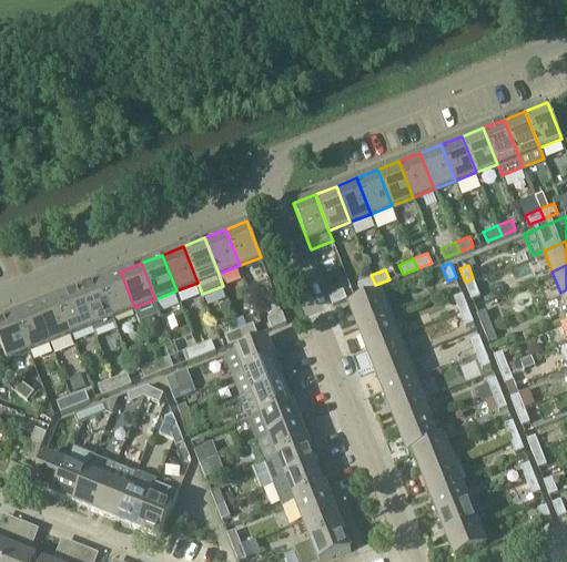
[(120,272),(99,279),(112,316),(134,307),(120,272)]
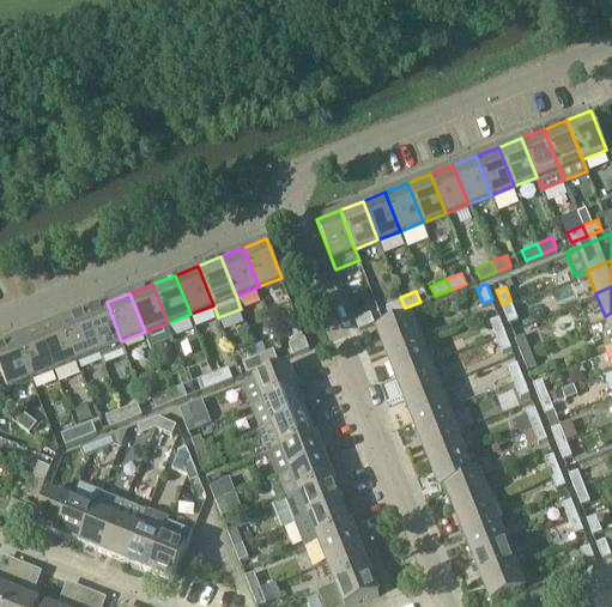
[(389,314),(405,308),(400,297),(385,304),(389,314)]
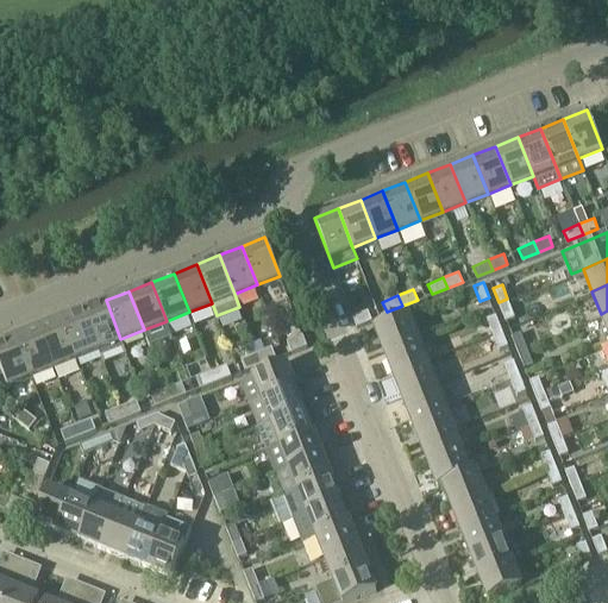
[(514,315),(507,299),(499,302),(505,318),(514,315)]
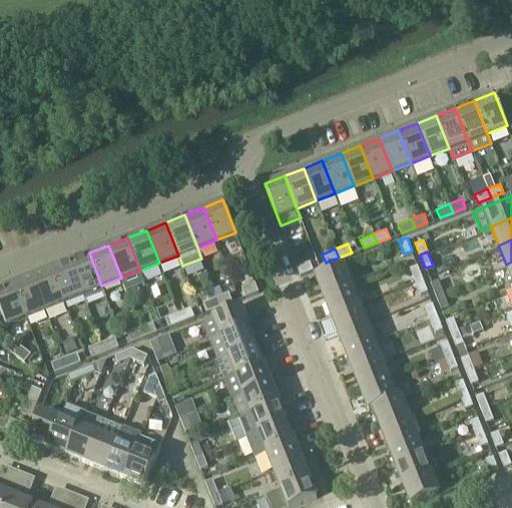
[(105,296),(101,286),(89,252),(69,261),(82,293),(86,303),(105,296)]
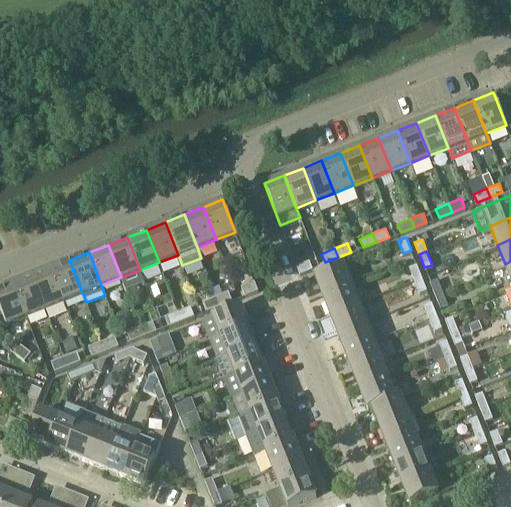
[(308,259),(295,264),(299,272),(312,267),(308,259)]
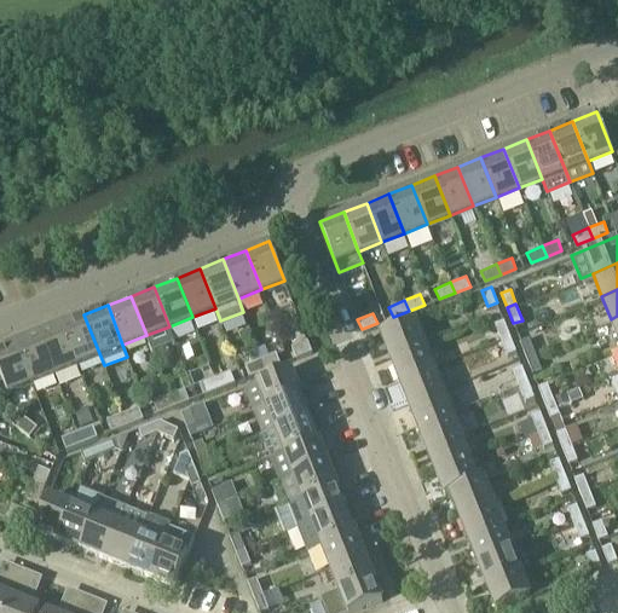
[(84,314),(61,323),(76,363),(99,353),(84,314)]
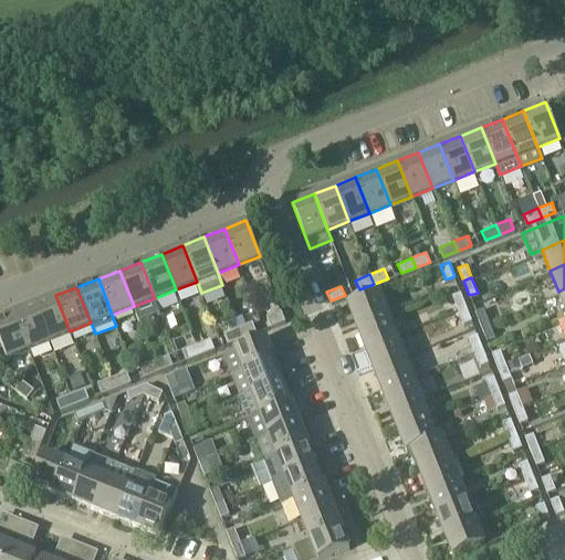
[(355,323),(387,310),(378,289),(347,302),(355,323)]
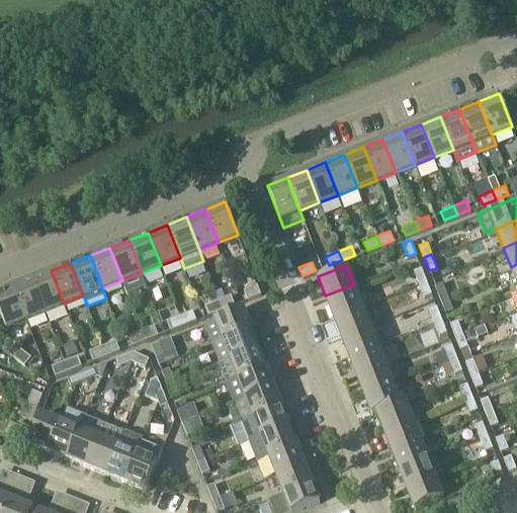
[(421,266),(413,269),(418,281),(426,278),(421,266)]
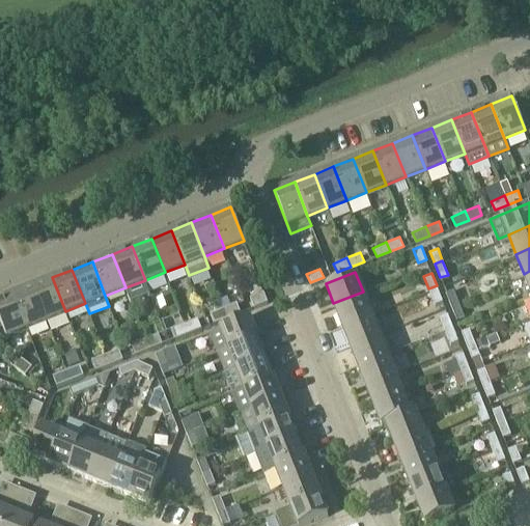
[(52,277),(32,285),(46,319),(65,311),(52,277)]
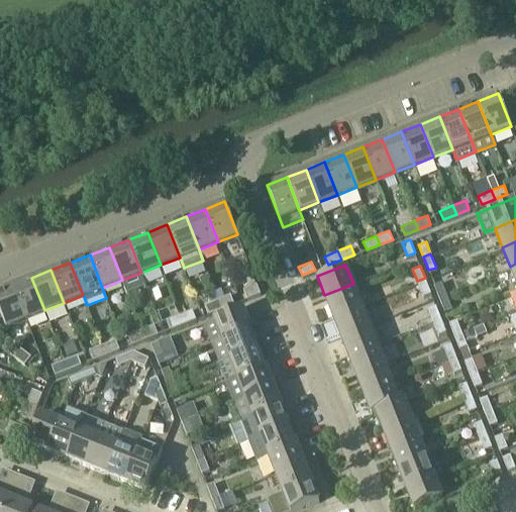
[(31,278),(12,286),(25,318),(44,310),(31,278)]
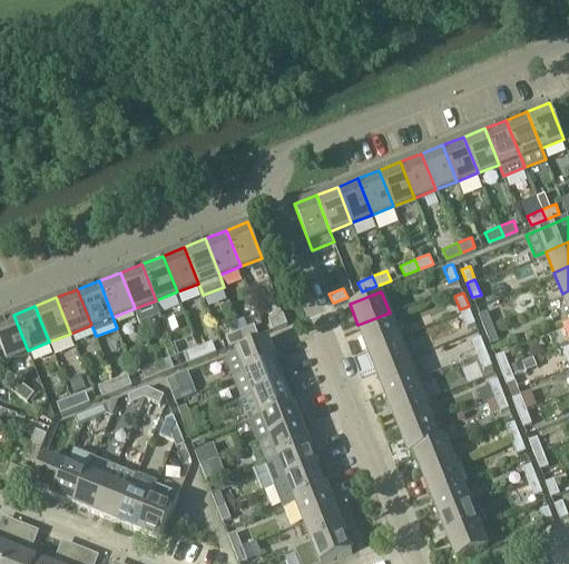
[(474,322),(469,306),(460,309),(467,325),(474,322)]
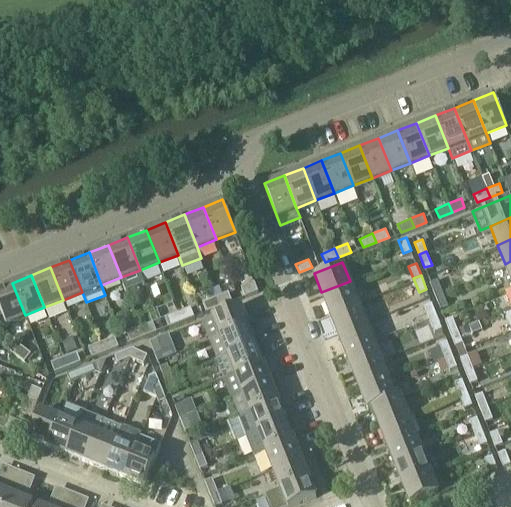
[(429,280),(434,292),(441,289),(437,277),(429,280)]
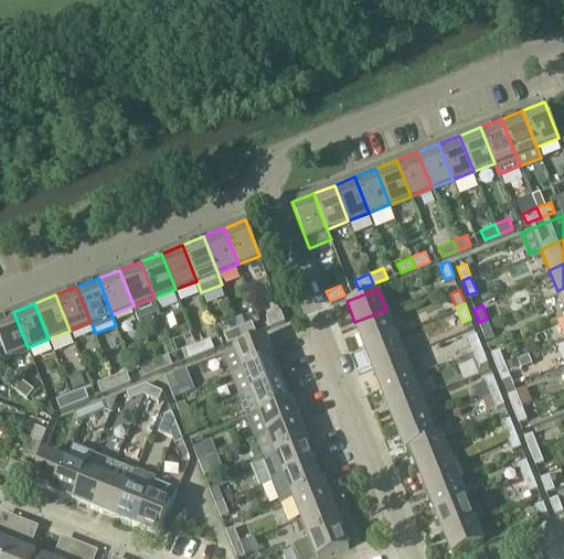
[(284,319),(280,308),(265,313),(269,324),(284,319)]
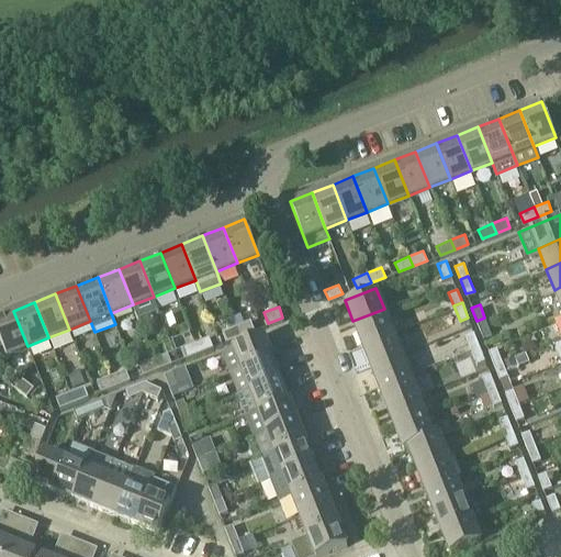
[(392,330),(384,309),(352,321),(361,342),(392,330)]
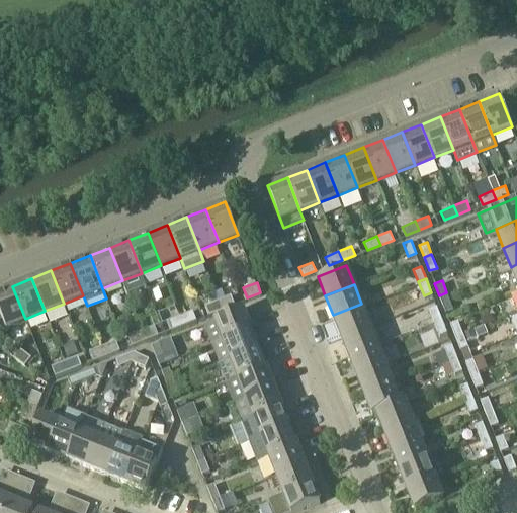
[(0,312),(6,327),(25,319),(12,286),(0,290),(0,312)]
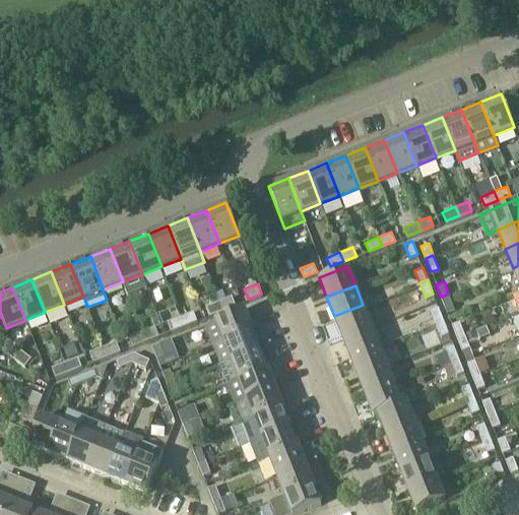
[(232,294),(219,299),(223,309),(235,304),(232,294)]
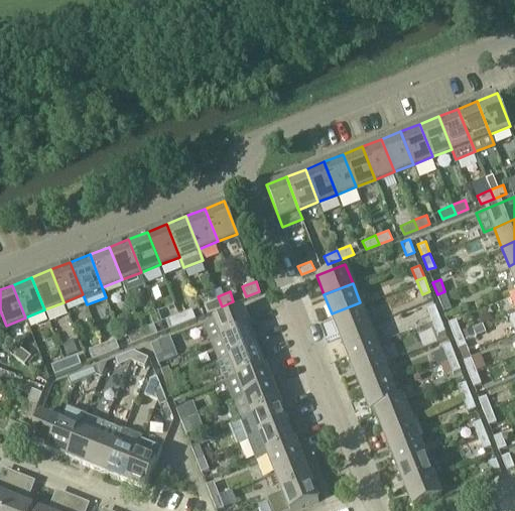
[(451,305),(444,291),(437,294),(442,307),(451,305)]
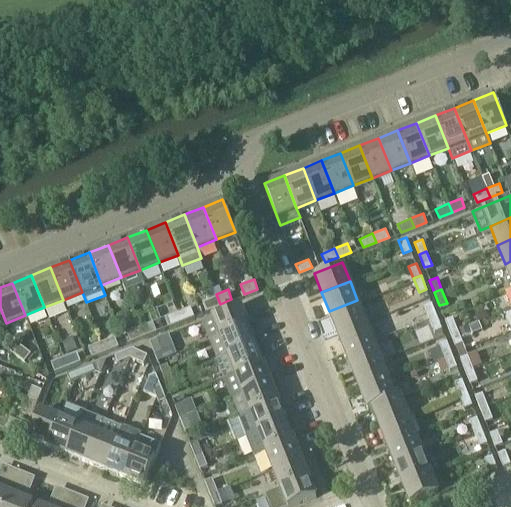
[(206,309),(220,304),(216,294),(202,299),(206,309)]
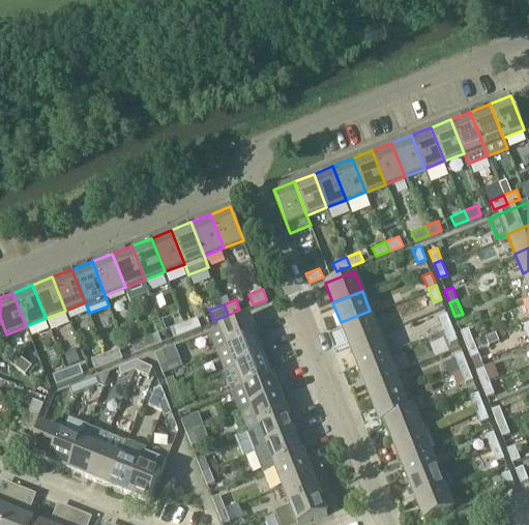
[(349,342),(378,330),(370,311),(341,322),(349,342)]
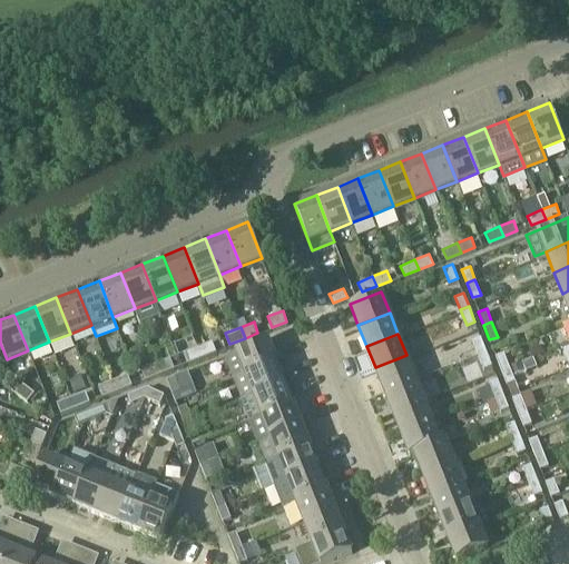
[(486,348),(480,335),(471,338),(477,352),(486,348)]
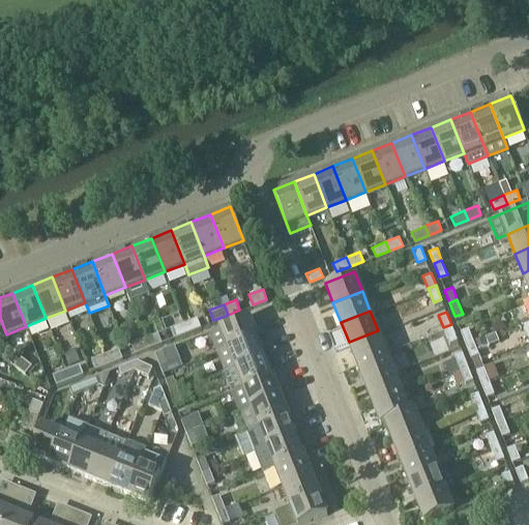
[(207,329),(215,350),(257,333),(248,314),(207,329)]
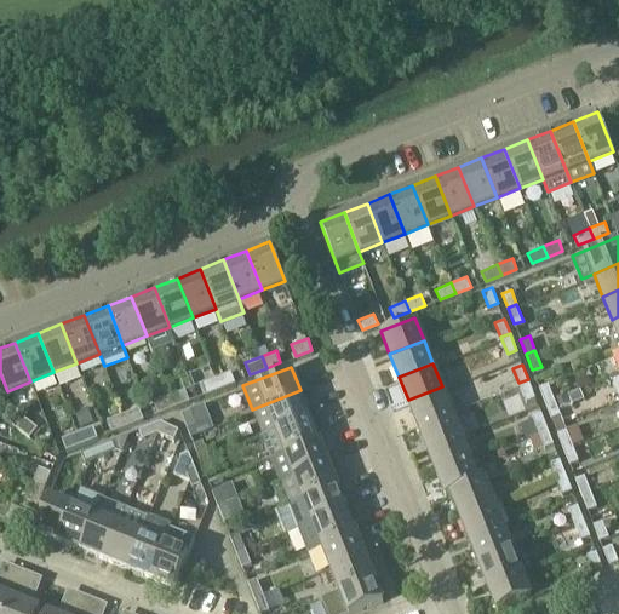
[(230,368),(215,374),(219,386),(235,380),(230,368)]
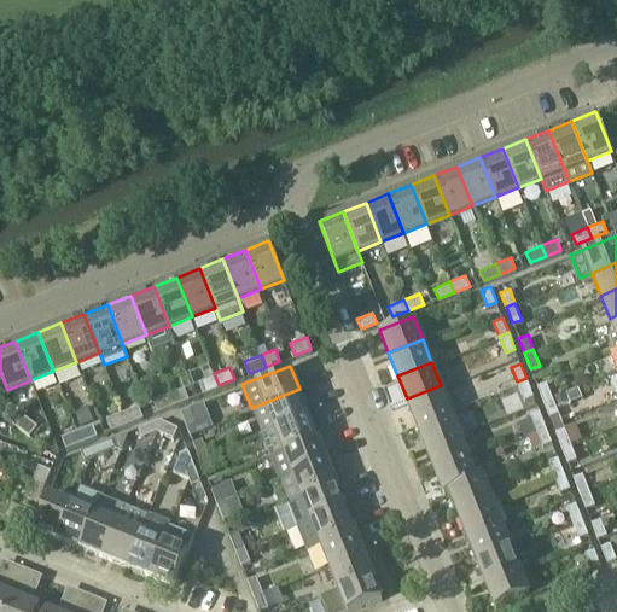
[(203,391),(219,385),(214,373),(198,379),(203,391)]
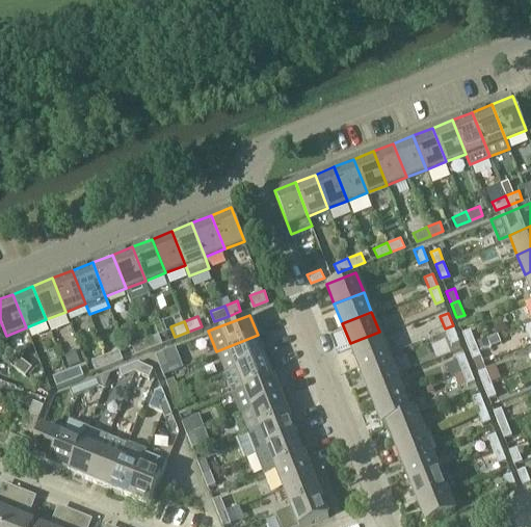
[(458,339),(453,325),(445,328),(451,342),(458,339)]
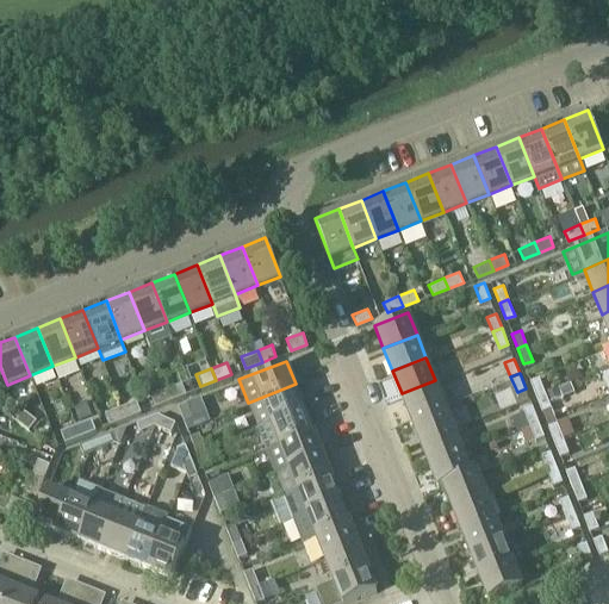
[(529,379),(535,393),(545,390),(539,375),(529,379)]
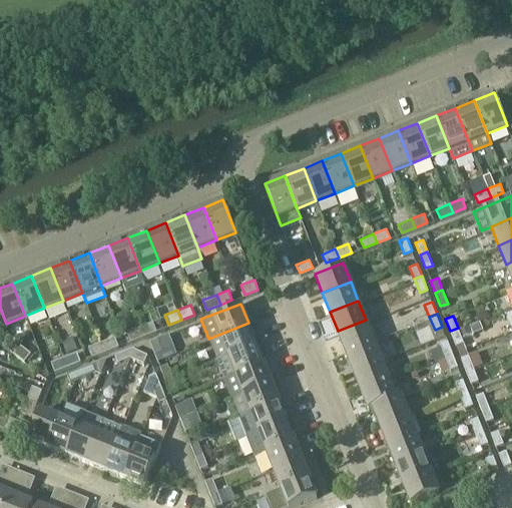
[(152,320),(139,325),(143,335),(156,330),(152,320)]
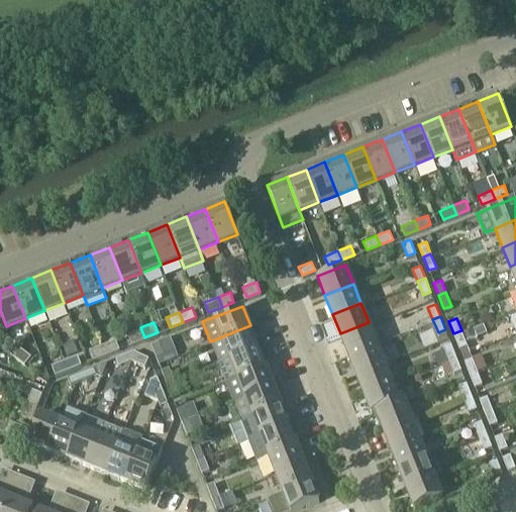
[(376,341),(369,322),(340,333),(347,353),(376,341)]
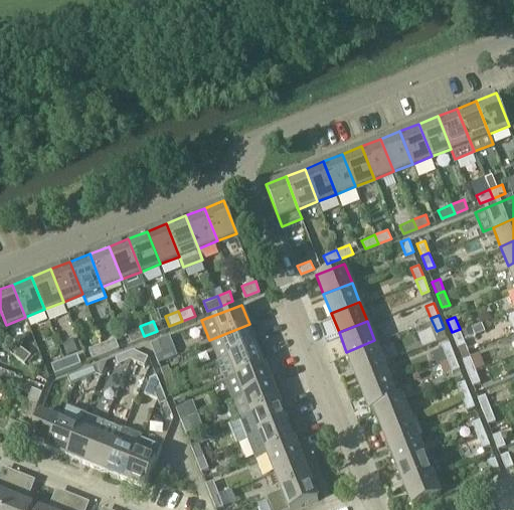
[(257,343),(249,324),(209,340),(216,358),(216,359),(257,343)]
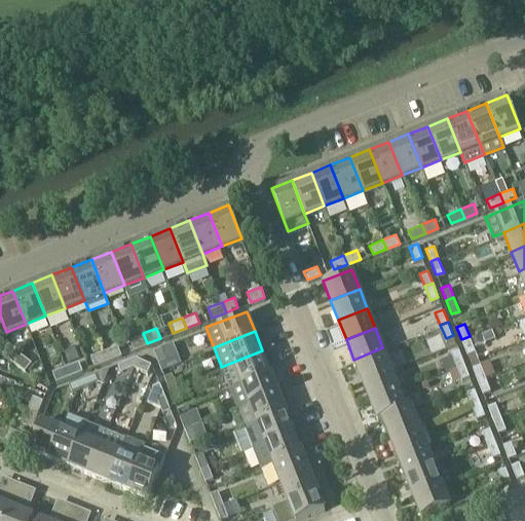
[(483,339),(481,332),(470,336),(473,343),(483,339)]
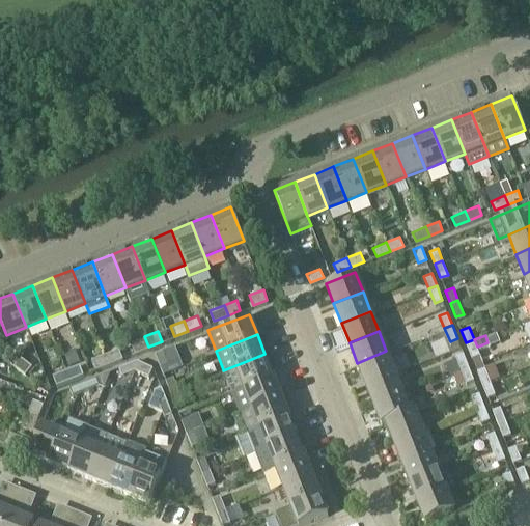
[(135,352),(148,347),(144,336),(131,341),(135,352)]
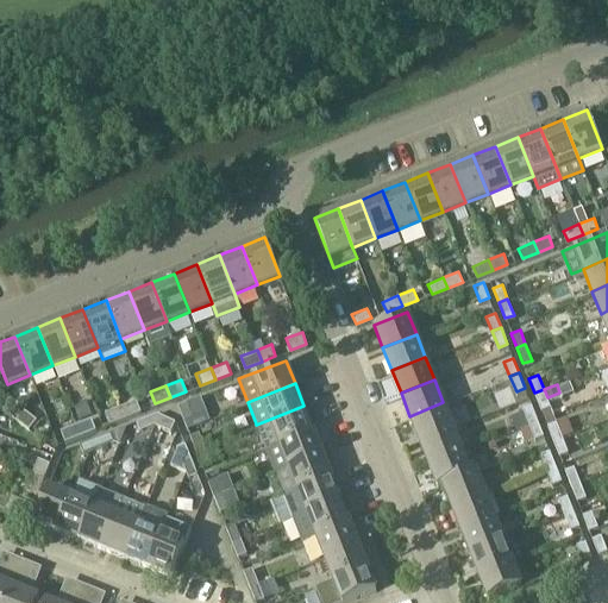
[(550,404),(544,389),(534,393),(540,408),(550,404)]
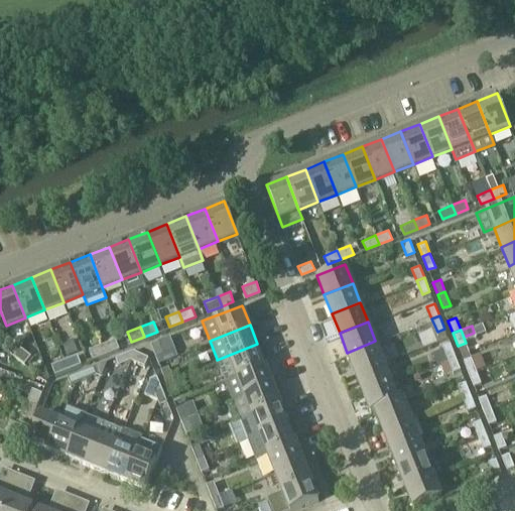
[(72,336),(61,340),(67,353),(77,349),(72,336)]
